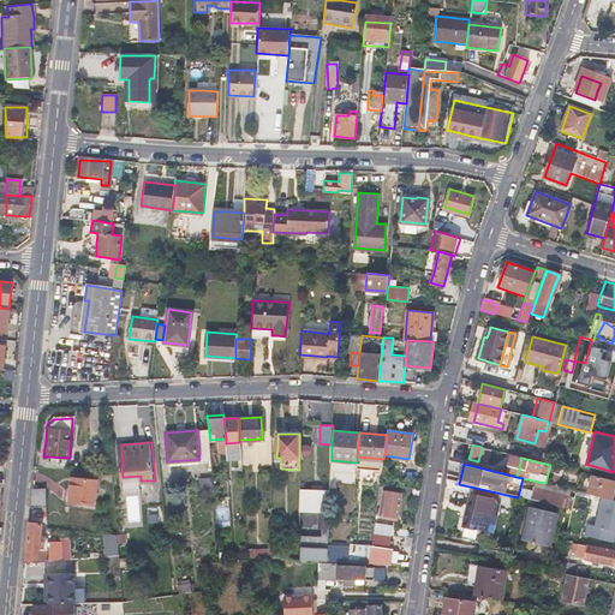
[(587,494),(598,496),(610,500),(614,481),(591,475),(587,494)]
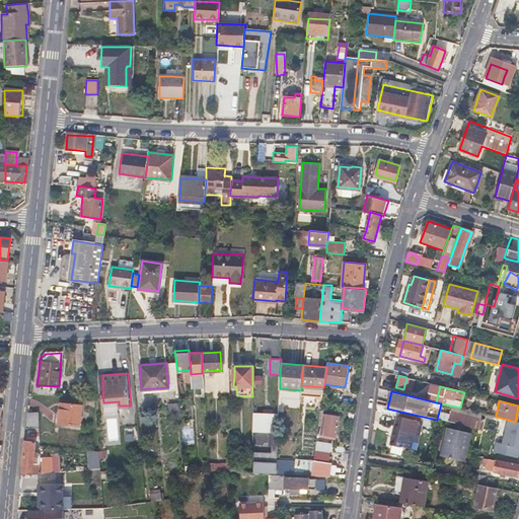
[(252,404),(253,431),(270,432),(278,432),(279,405),(272,405),(270,401),(266,401),(266,405),(252,404)]
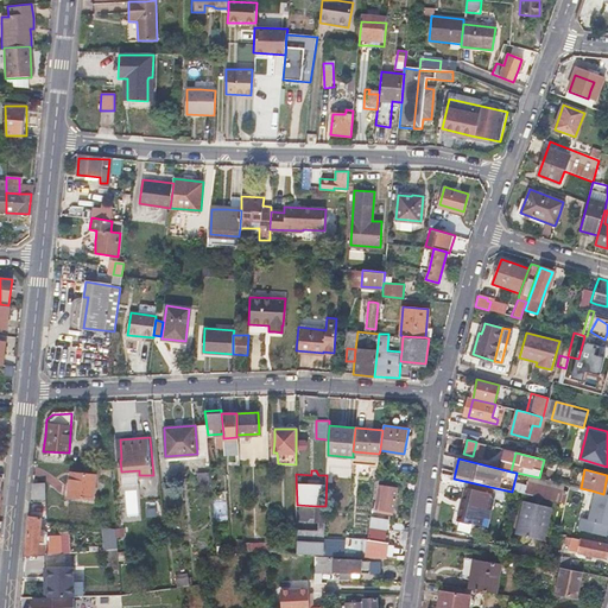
[(70,473),(69,485),(69,496),(93,498),(94,475),(70,473)]
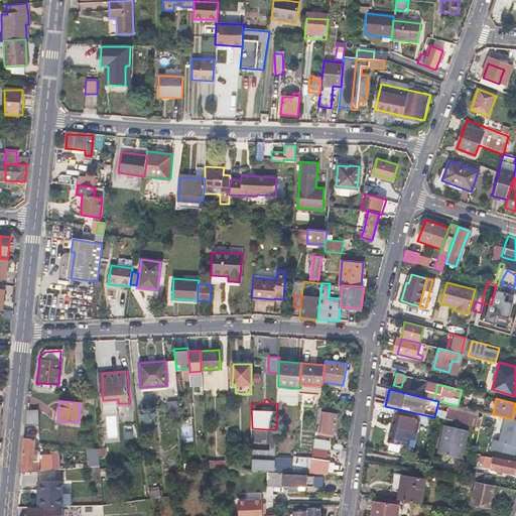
[(472,425),(477,413),(450,404),(446,417),(472,425)]
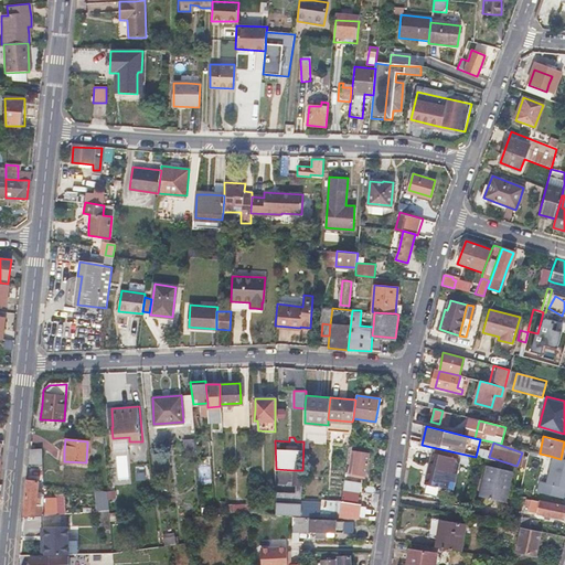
[(29,449),(29,457),(28,465),(41,464),(40,449),(29,449)]
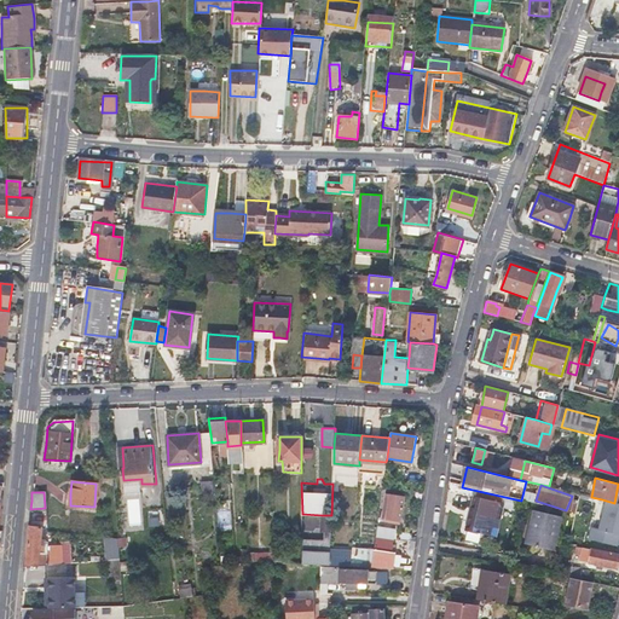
[(392,496),(386,495),(382,518),(401,520),(404,498),(392,496)]
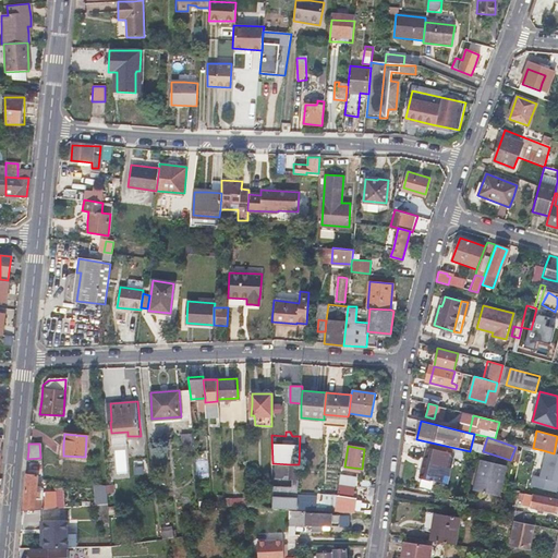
[(428,449),(425,464),(422,480),(445,484),(452,455),(428,449)]
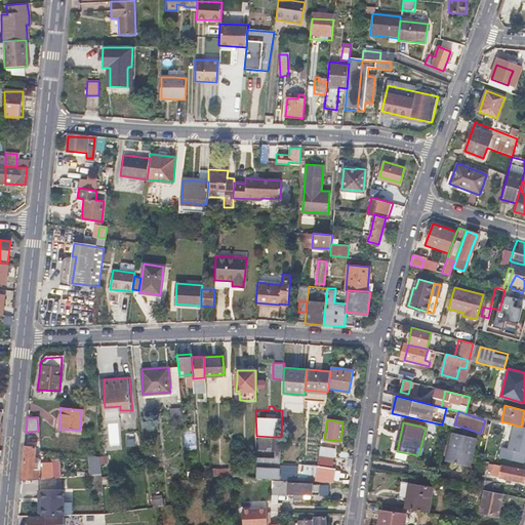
[(452,433),(449,447),(446,461),(467,467),(474,439),(452,433)]
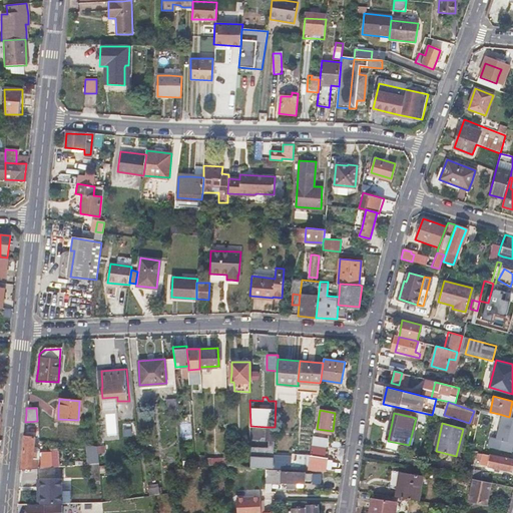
[(273,467),(275,427),(267,427),(267,439),(270,439),(269,447),(251,446),(250,465),(273,467)]
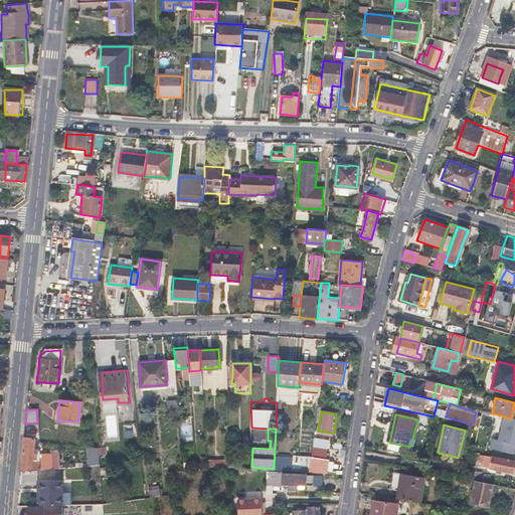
[(32,462),(31,461),(31,460),(35,460),(35,450),(33,450),(33,441),(23,439),(20,471),(39,470),(39,462),(32,462)]
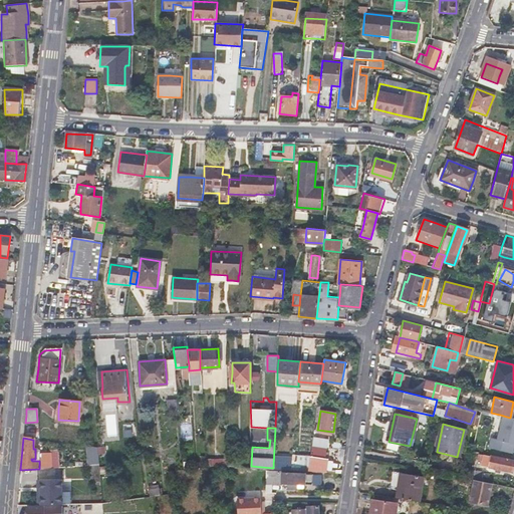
[(89,487),(101,486),(97,446),(86,445),(89,487)]
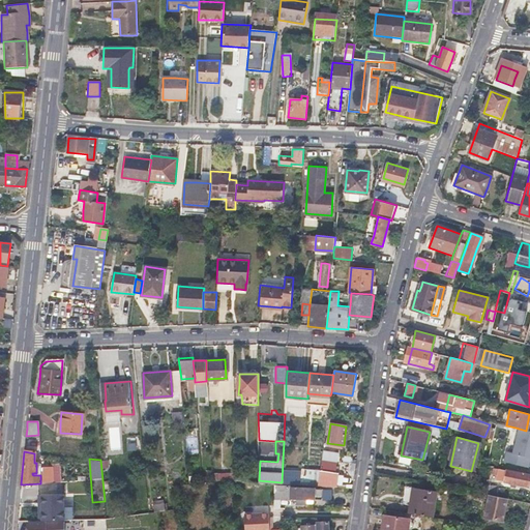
[(290,462),(289,482),(298,483),(300,463),(290,462)]
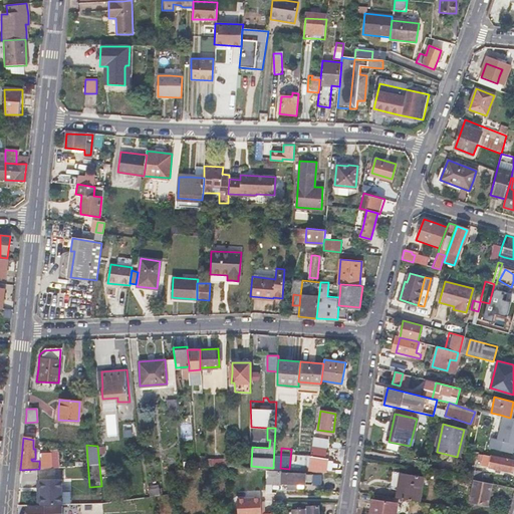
[(326,451),(315,450),(314,458),(315,458),(325,459),(326,451)]
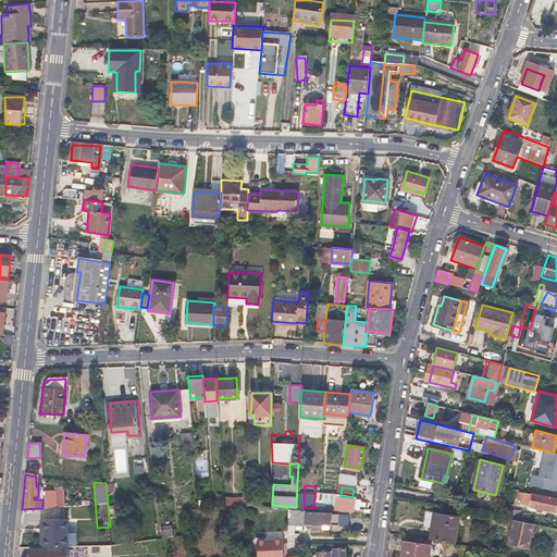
[(318,492),(317,505),(331,505),(331,493),(318,492)]
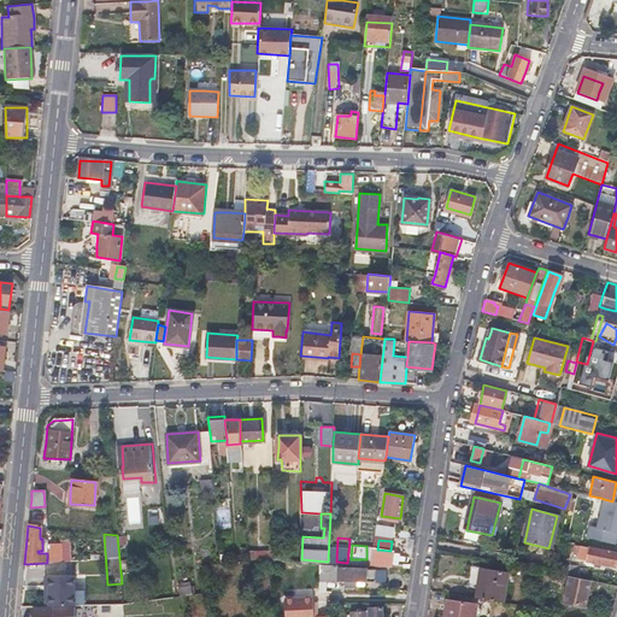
[(391,551),(378,550),(376,563),(391,564),(393,551),(391,551)]
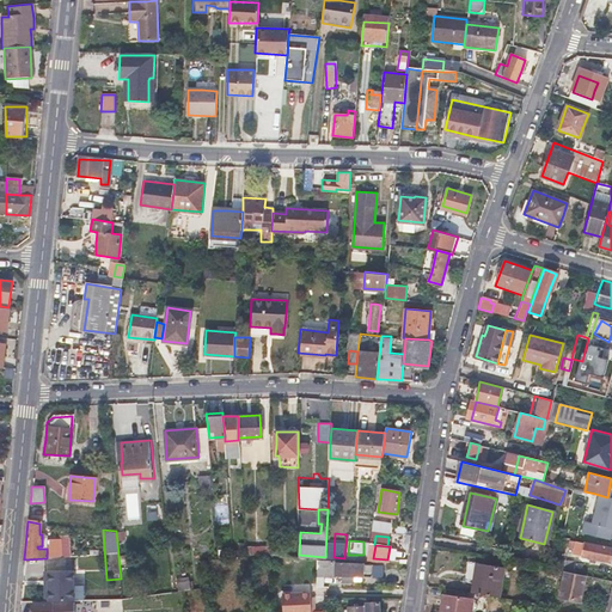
[(611,549),(586,545),(585,551),(583,557),(611,562),(611,561),(611,549)]
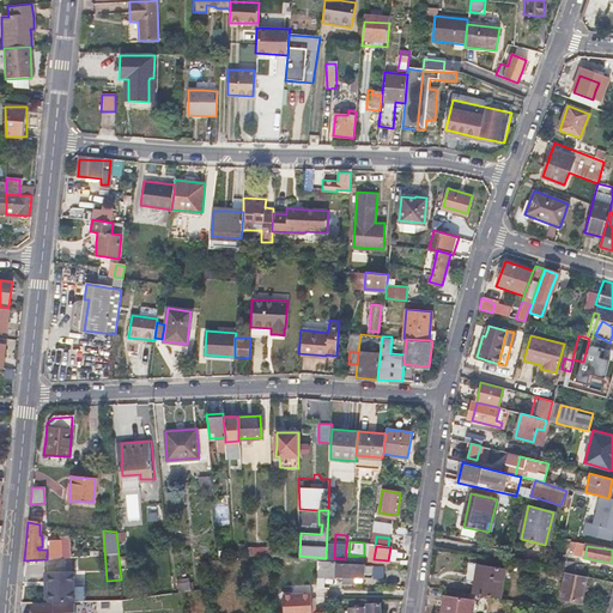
[(371,577),(372,565),(337,563),(337,562),(319,560),(317,575),(335,576),(335,575),(343,575),(343,582),(354,582),(354,576),(371,577)]
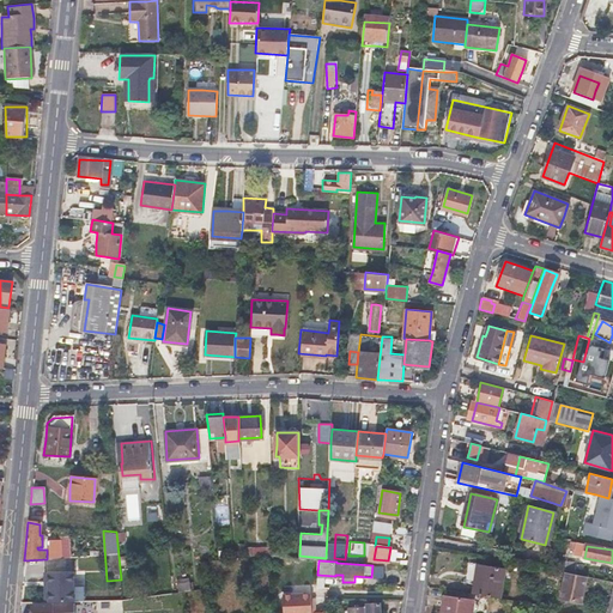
[(382,578),(384,568),(376,565),(372,576),(382,578)]
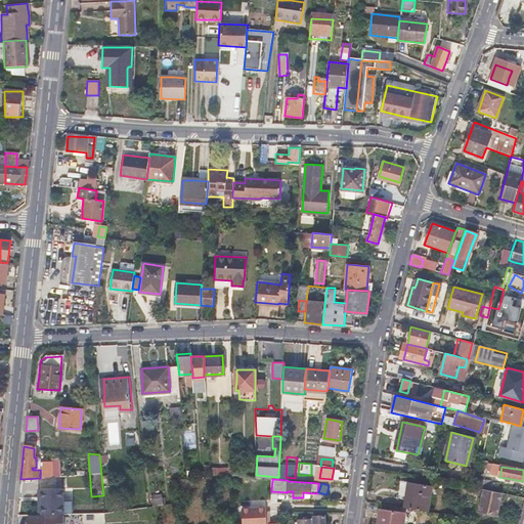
[(431,487),(421,485),(410,484),(407,500),(404,499),(403,508),(427,512),(431,487)]
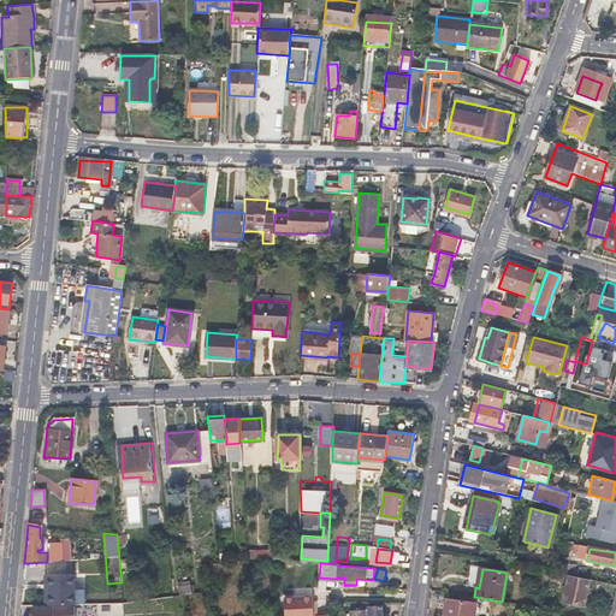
[(47,576),(47,586),(47,597),(72,597),(72,576),(47,576)]
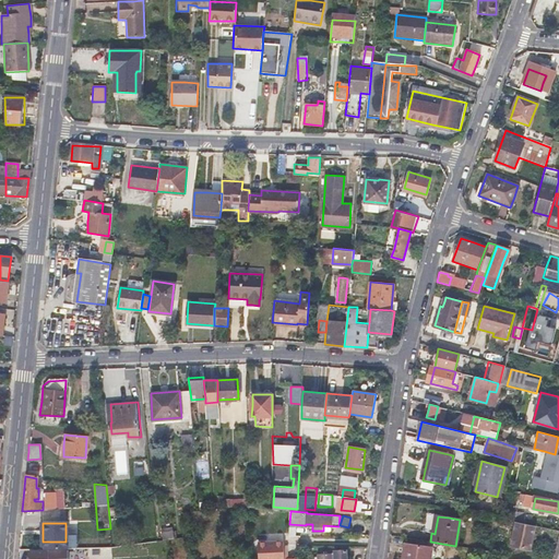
[(515,523),(513,534),(512,546),(532,550),(536,526),(515,523)]
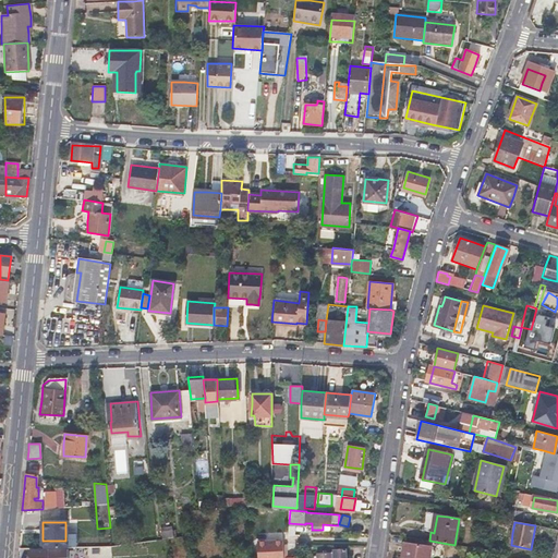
[(283,538),(257,540),(258,557),(299,557),(284,556),(283,538)]
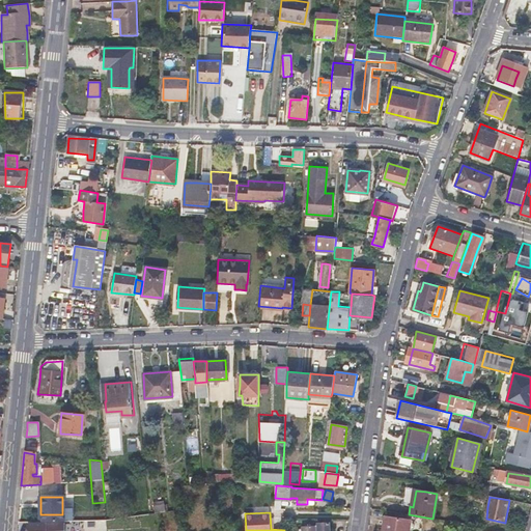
[(384,516),(382,527),(381,530),(408,530),(410,521),(384,516)]
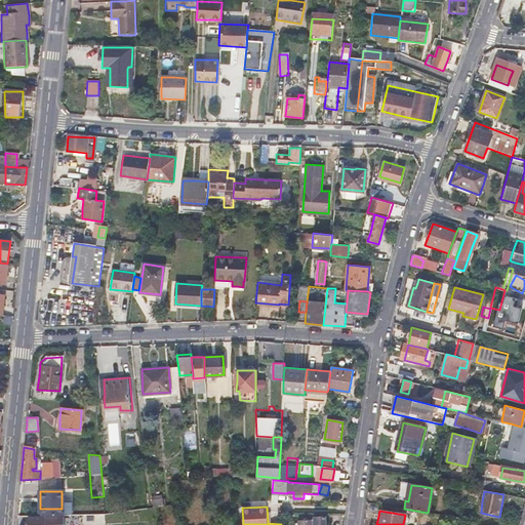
[(298,524),(325,524),(325,516),(315,517),(315,520),(298,521),(298,524)]
